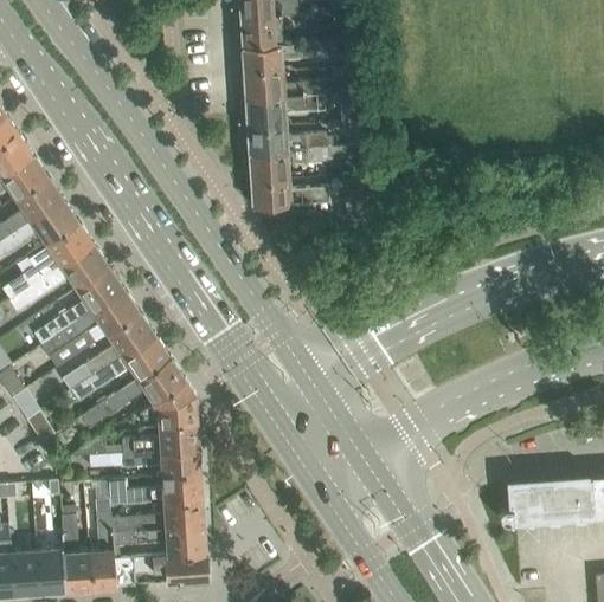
[(236,0),(238,19),(278,17),(295,15),(294,0),(236,0)]
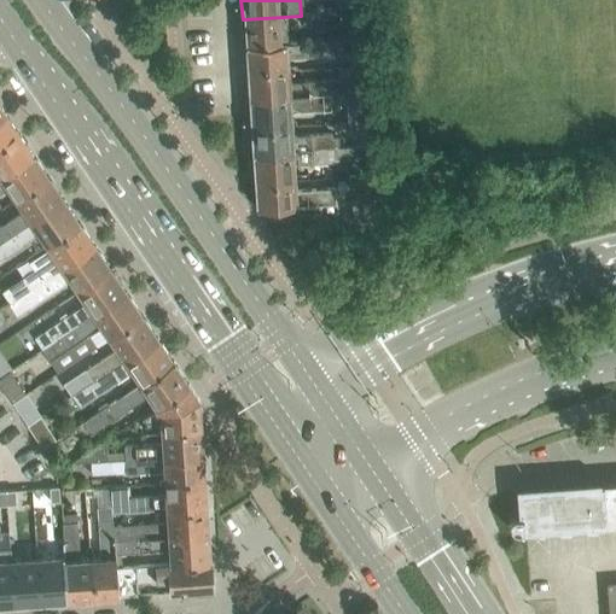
[(321,27),(320,15),(301,16),(302,28),(321,27)]
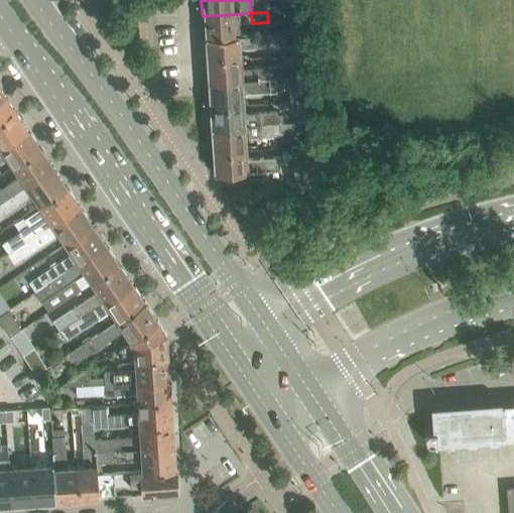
[(204,41),(232,39),(232,27),(237,26),(237,14),(203,16),(204,41)]
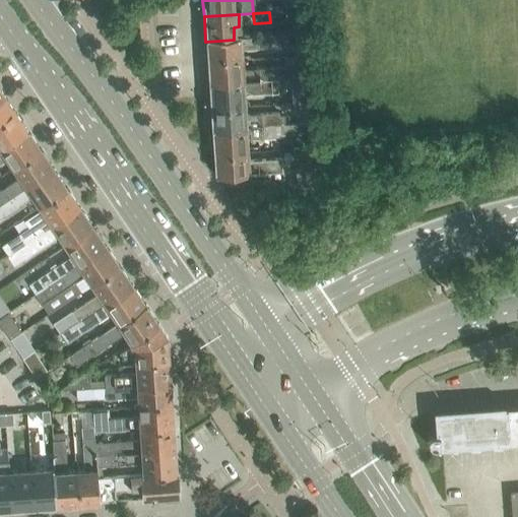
[(268,38),(234,40),(205,42),(207,65),(222,64),(221,61),(239,60),(239,52),(282,49),(282,37),(268,38)]
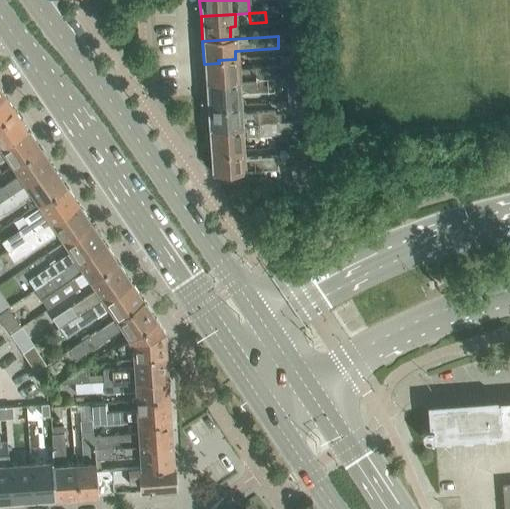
[(219,63),(204,64),(205,84),(272,80),(305,78),(303,57),(290,57),(278,58),(279,69),(236,71),(236,62),(235,59),(219,60),(219,63)]
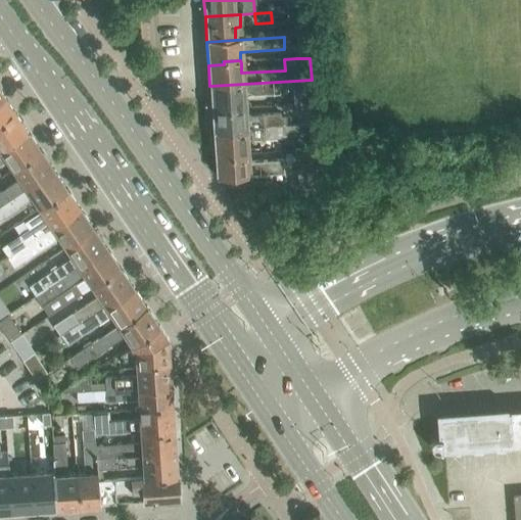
[(312,80),(278,82),(279,90),(291,90),(292,107),(314,105),(312,80)]
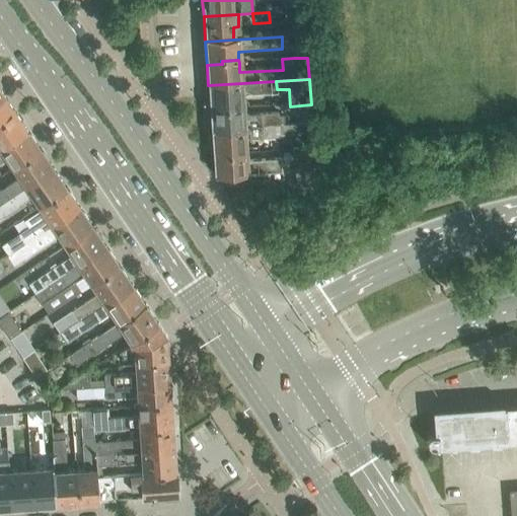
[(210,111),(241,109),(241,97),(277,95),(277,89),(276,81),(208,85),(210,111)]
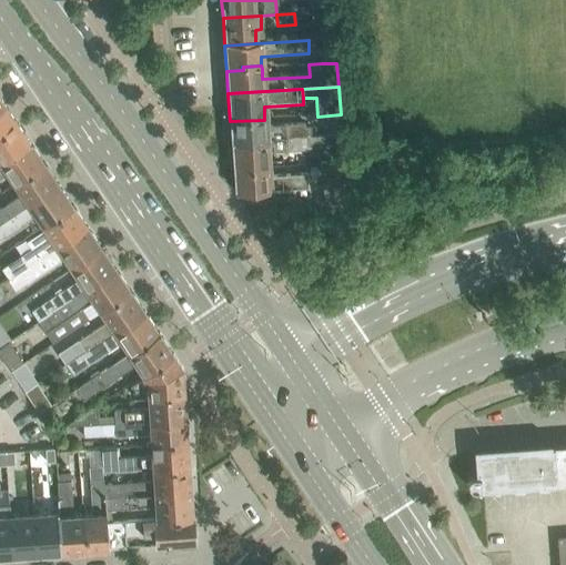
[(3,108),(0,110),(0,137),(16,127),(3,108)]
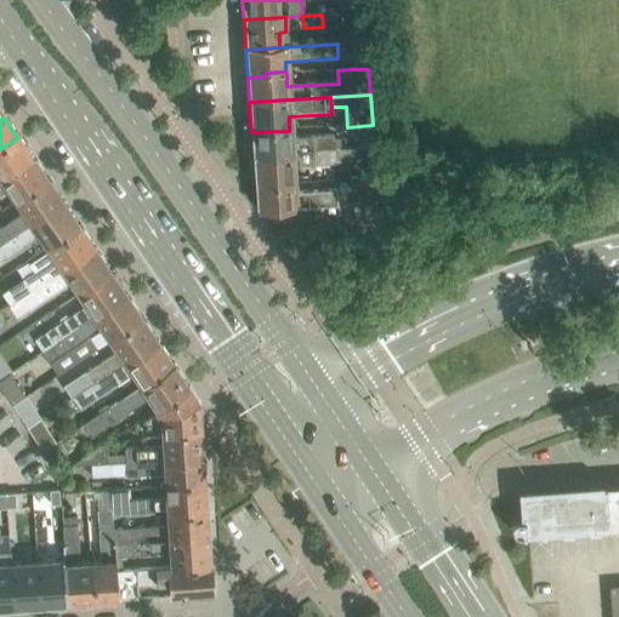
[(339,153),(338,142),(331,143),(331,140),(290,142),(289,131),(251,132),(253,158),(291,156),(290,149),(310,148),(310,155),(339,153)]
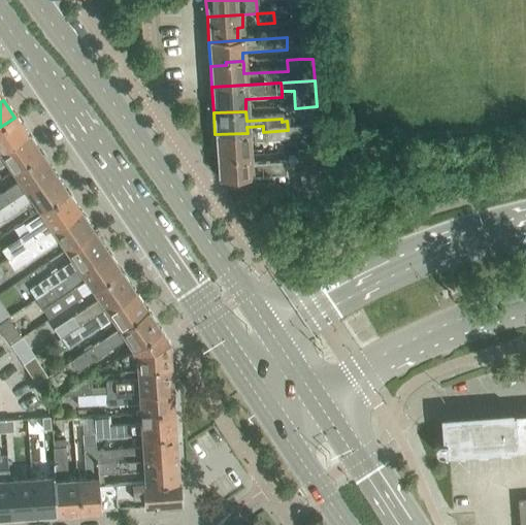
[(0,154),(27,135),(14,118),(0,127),(0,154)]
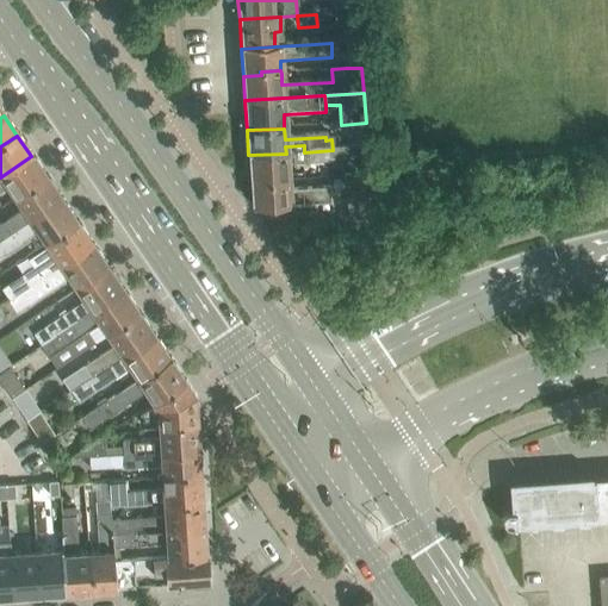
[(304,152),(286,154),(248,155),(250,183),(287,181),(286,166),(357,161),(355,149),(333,150),(304,152)]
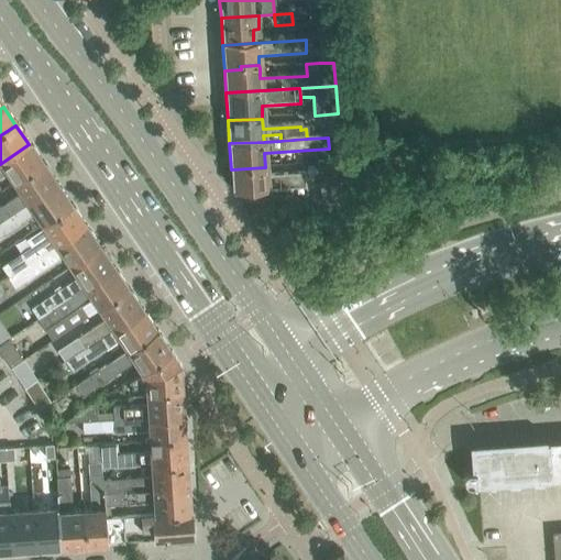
[(29,144),(0,164),(0,177),(6,174),(13,185),(43,165),(29,144)]
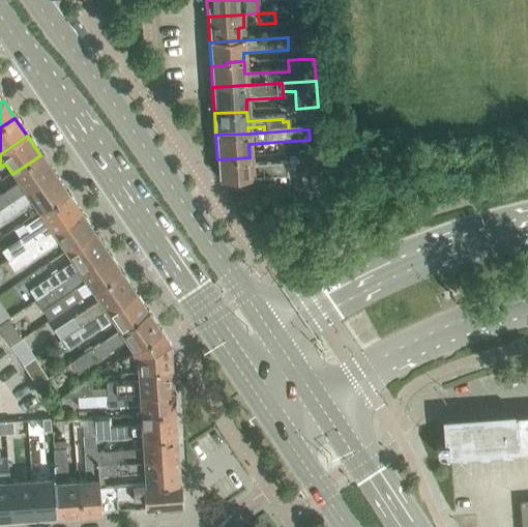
[(322,193),(320,157),(320,153),(298,154),(300,194),(322,193)]
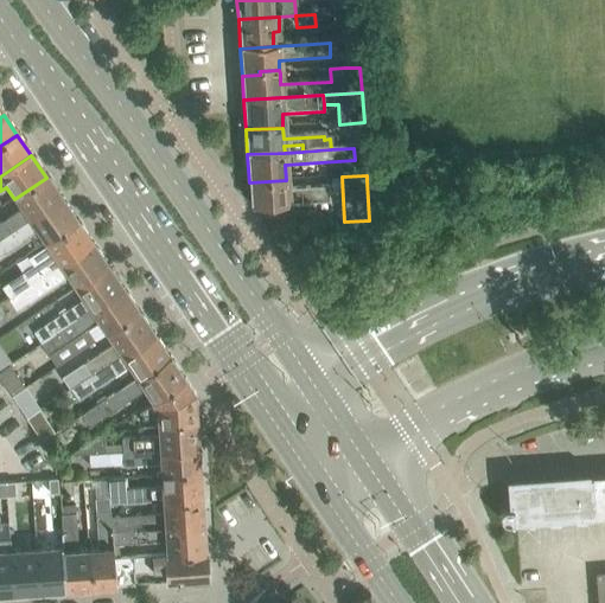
[(0,242),(19,229),(62,200),(46,178),(14,199),(21,211),(0,225),(0,242)]
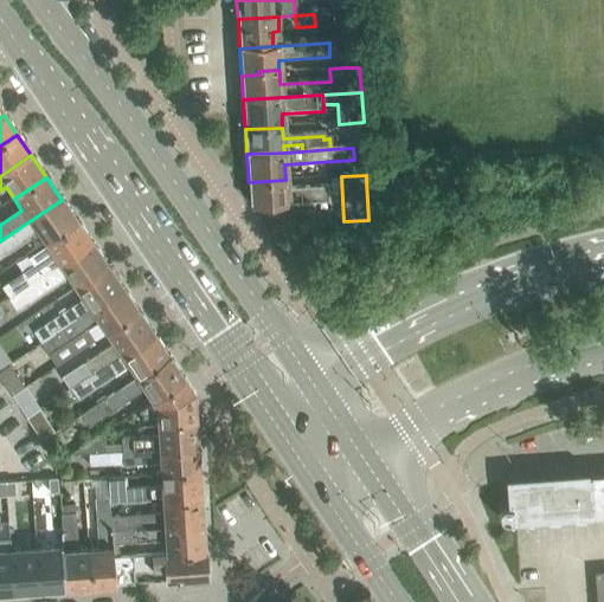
[(286,189),(286,180),(249,182),(250,198),(250,207),(321,202),(327,202),(326,194),(326,187),(286,189)]
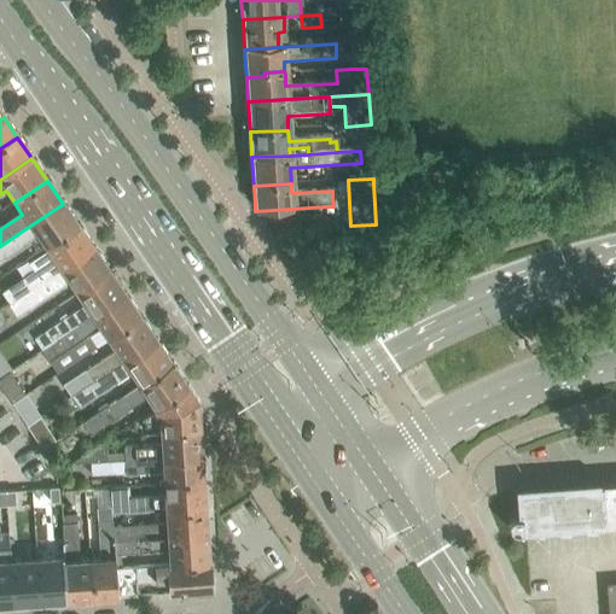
[(46,250),(70,233),(79,227),(63,204),(19,233),(0,246),(0,263),(7,258),(38,238),(46,250)]
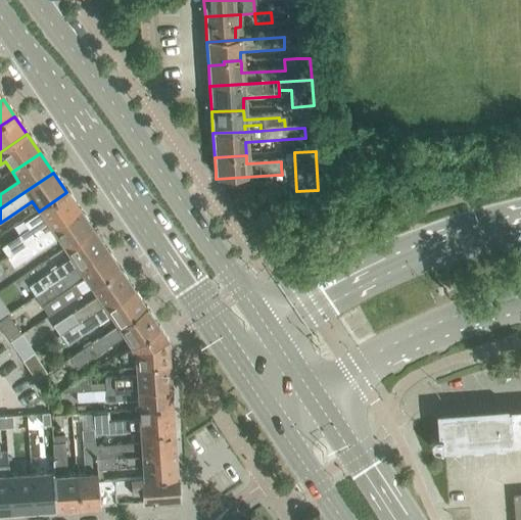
[(29,231),(19,238),(26,247),(27,248),(80,213),(69,197),(66,192),(59,197),(39,211),(40,214),(25,225),(29,231)]
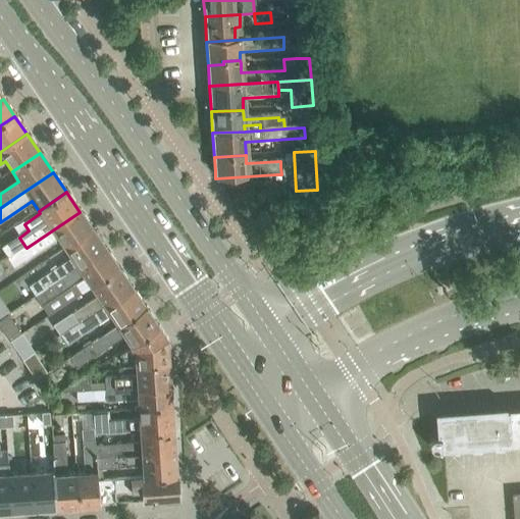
[(26,247),(7,259),(8,260),(14,269),(32,257),(57,240),(64,250),(93,230),(80,212),(27,248),(26,247)]
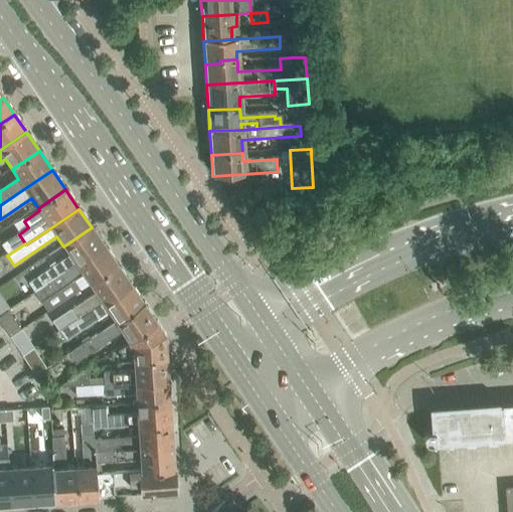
[(44,288),(51,282),(104,246),(92,227),(63,246),(69,256),(27,284),(34,294),(44,288)]
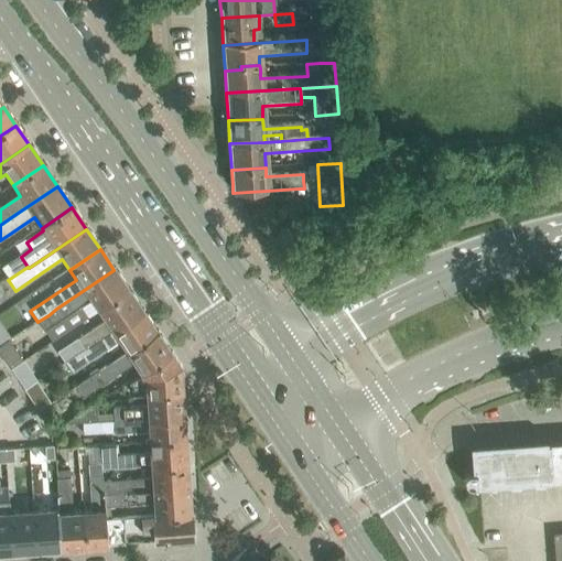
[(49,315),(38,322),(45,333),(92,302),(98,312),(128,292),(114,270),(56,309),(49,315)]
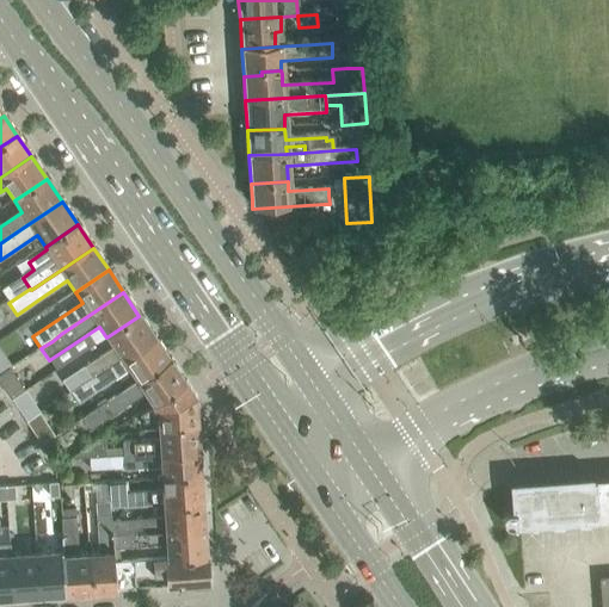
[(85,369),(92,381),(154,339),(139,316),(106,338),(115,348),(85,369)]
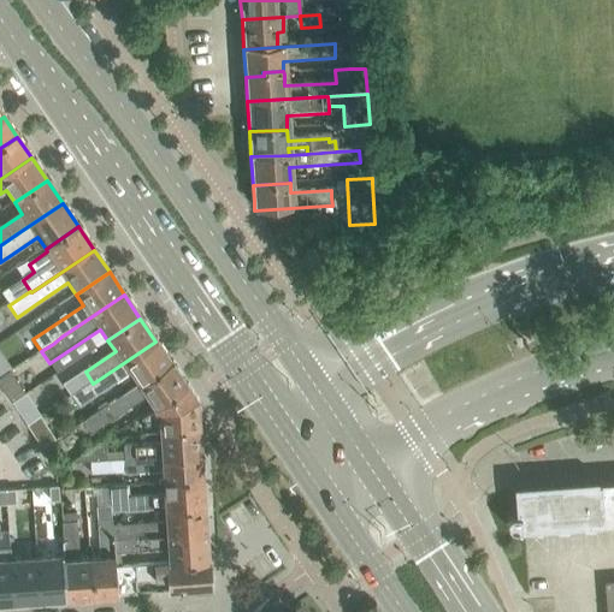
[(155,342),(93,384),(72,398),(80,410),(101,396),(131,375),(139,386),(171,363),(155,342)]
